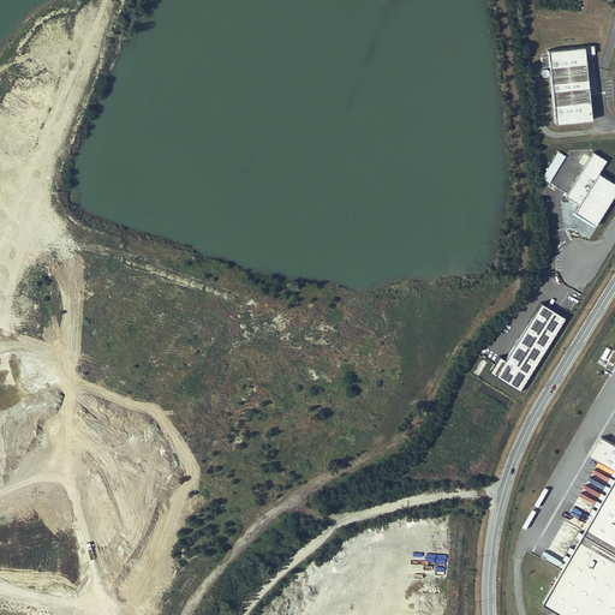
[(593,46),(548,51),(555,124),(591,120),(585,57),(595,55),(593,46)]
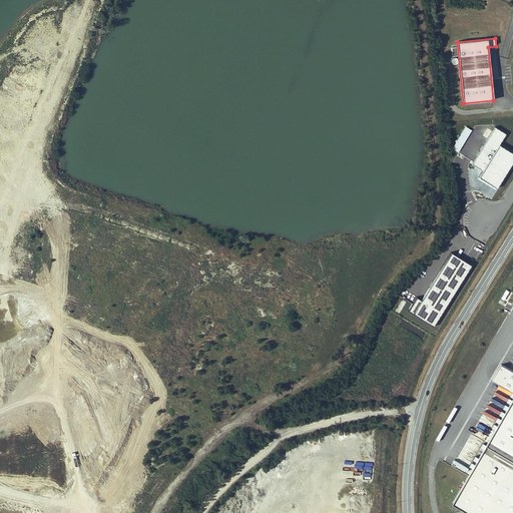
[(496,189),(512,162),(512,155),(498,147),(505,135),(494,128),(472,165),(483,172),(478,178),(496,189)]
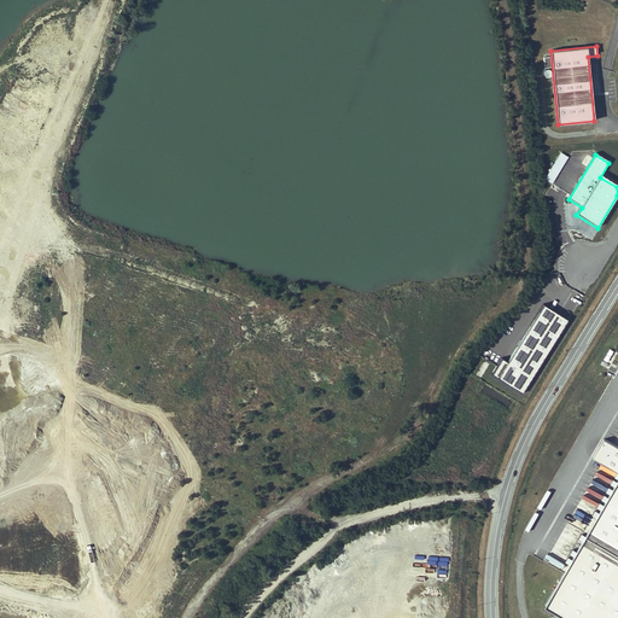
[(522,392),(566,319),(542,304),(507,361),(501,357),(491,374),(522,392)]
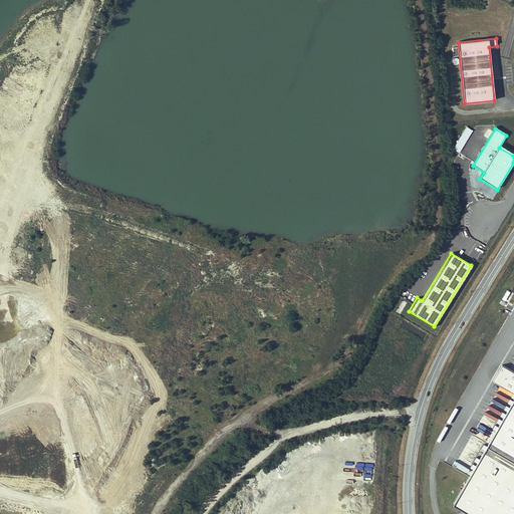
[(513,395),(513,372),(505,367),(495,384),(513,395)]
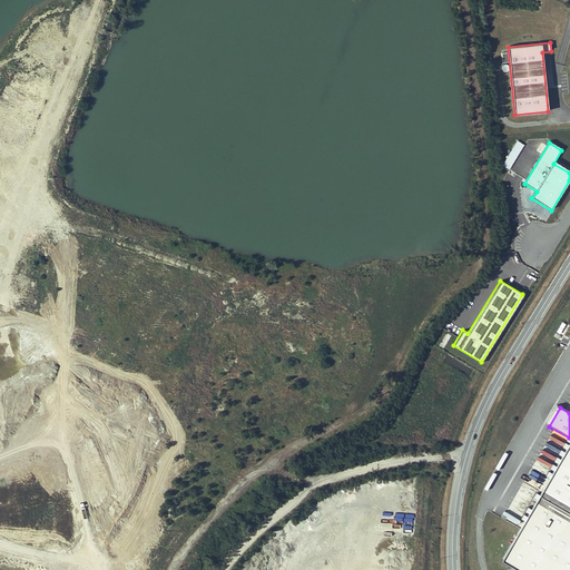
[(569,569),(569,449),(507,560),(524,569),(569,569)]
